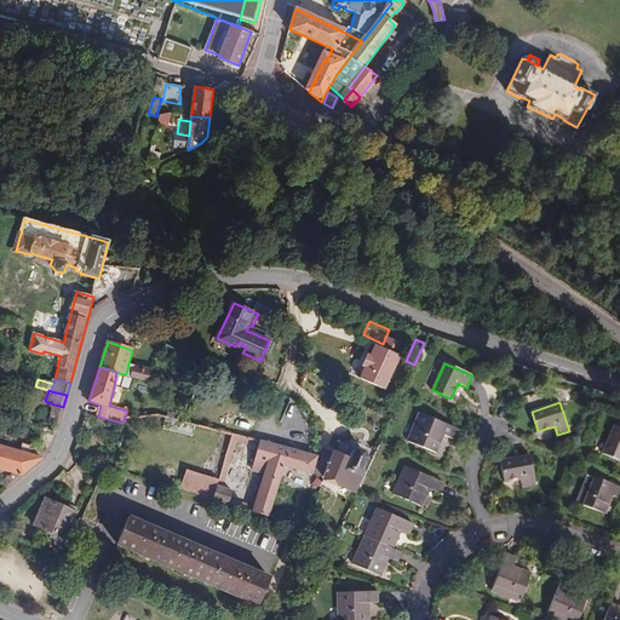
[(59,422),(63,407),(55,405),(51,420),(59,422)]
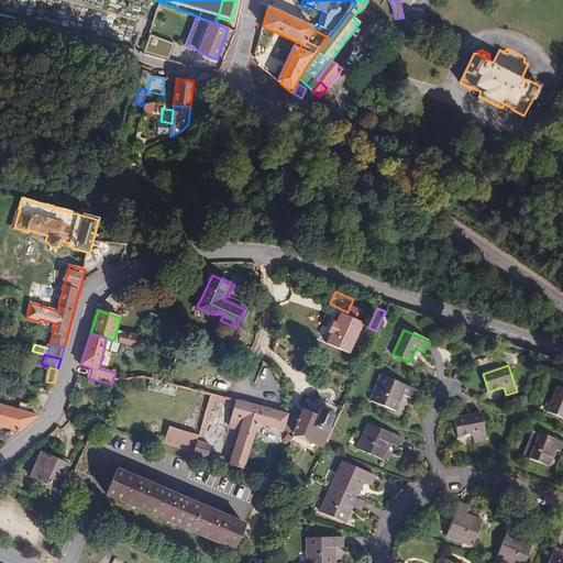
[(410,397),(414,388),(381,375),(371,400),(396,410),(403,395),(410,397)]
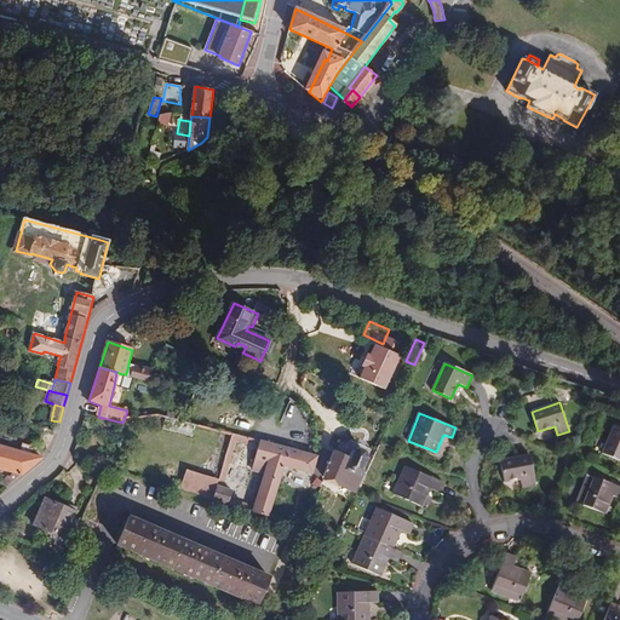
[(619,428),(614,425),(603,453),(619,460),(619,428)]
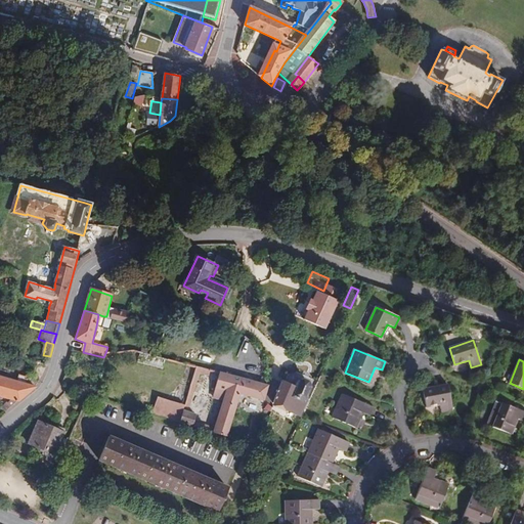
[(211,369),(198,366),(185,405),(183,411),(188,412),(201,374),(210,376),(211,369)]
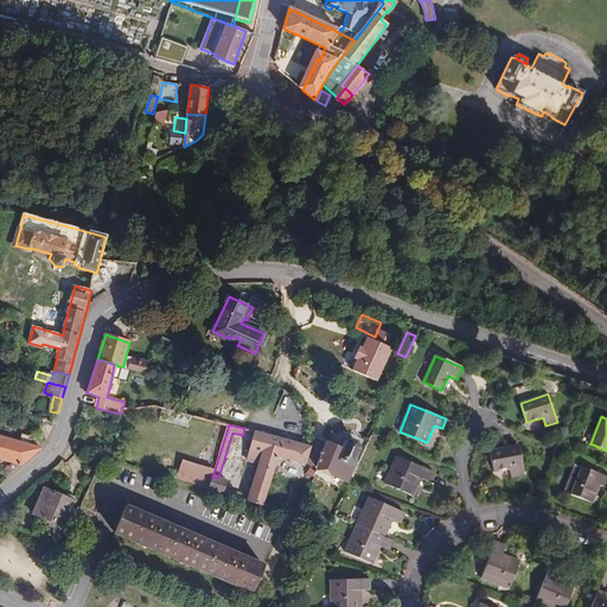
[(267,448),(270,435),(255,430),(251,443),(263,447),(267,448)]
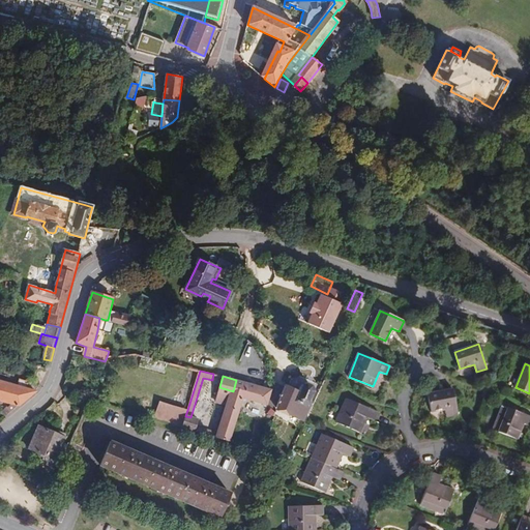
[(29,382),(20,379),(18,385),(27,388),(29,382)]
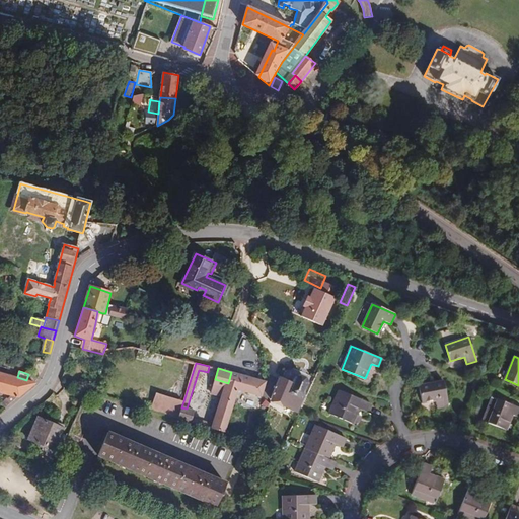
[(26,380),(17,377),(0,372),(0,390),(13,393),(19,396),(35,382),(26,380)]
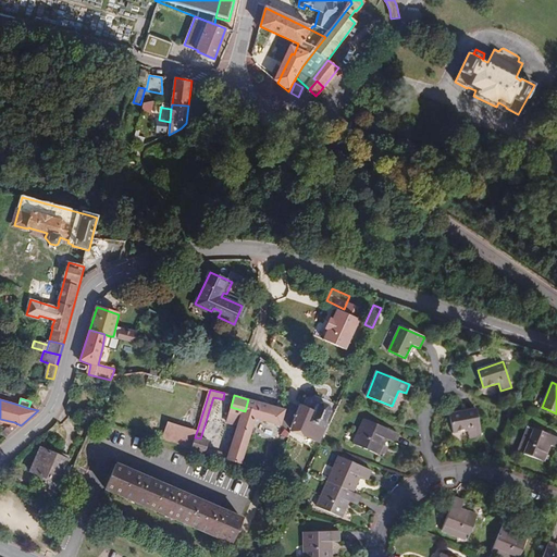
[(256,419),(259,403),(254,400),(248,399),(245,411),(242,410),(230,454),(227,460),(242,465),(256,419)]
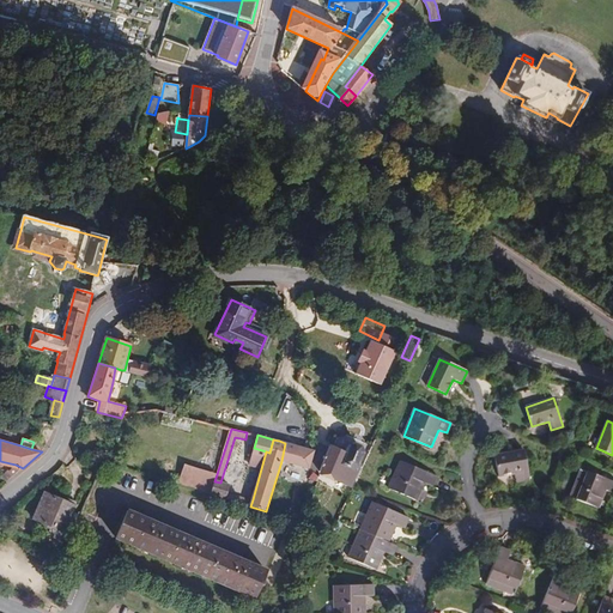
[(309,468),(314,450),(285,443),(281,461),(309,468)]
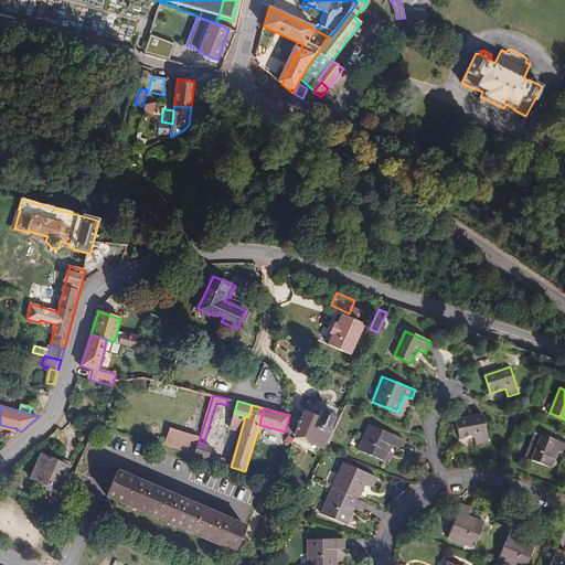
[(319,417),(304,411),(300,417),(295,434),(322,448),(330,434),(327,427),(333,416),(332,412),(327,408),(321,411),(319,417)]
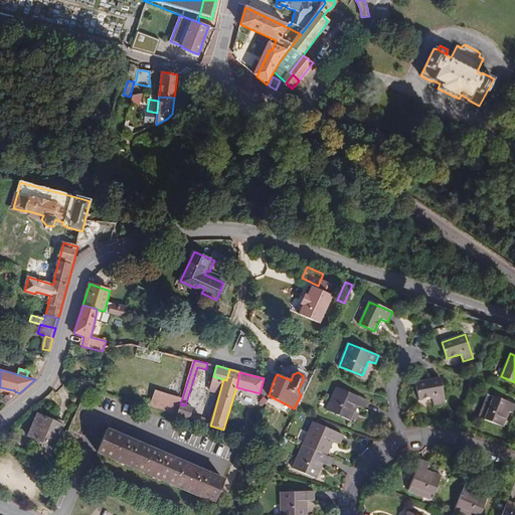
[(274,380),(264,378),(260,393),(259,395),(268,398),(269,395),(274,380)]
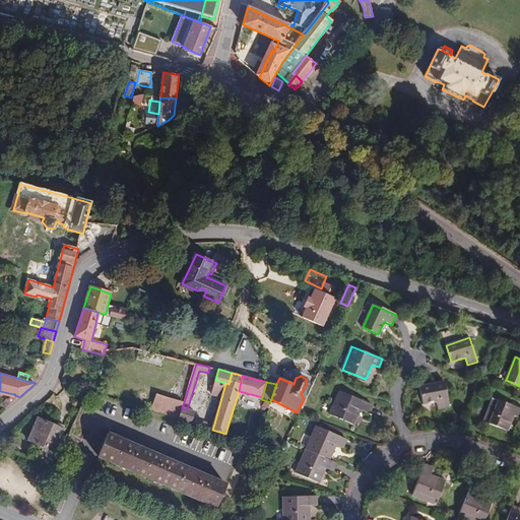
[(438,408),(449,406),(444,382),(419,386),(423,404),(437,401),(438,408)]
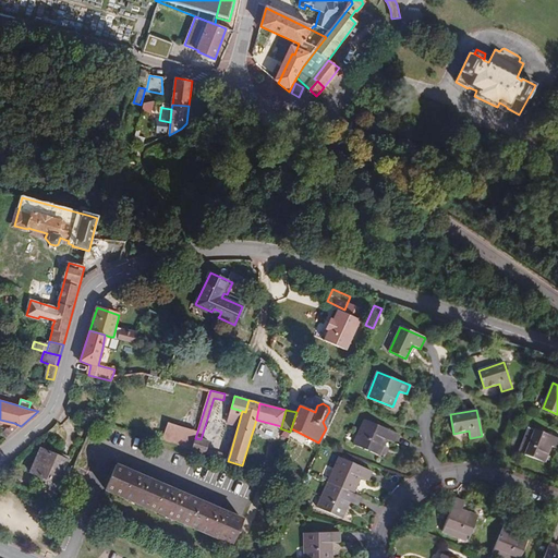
[(393,443),(398,433),(365,421),(354,445),(379,455),(386,439),(393,443)]
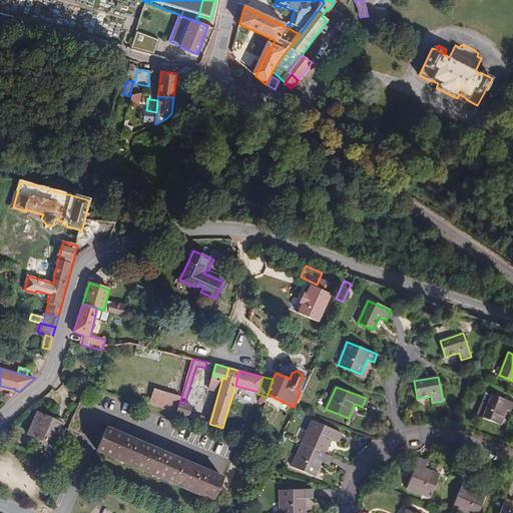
[(5,403),(19,392),(13,389),(9,394),(7,394),(1,399),(5,403)]
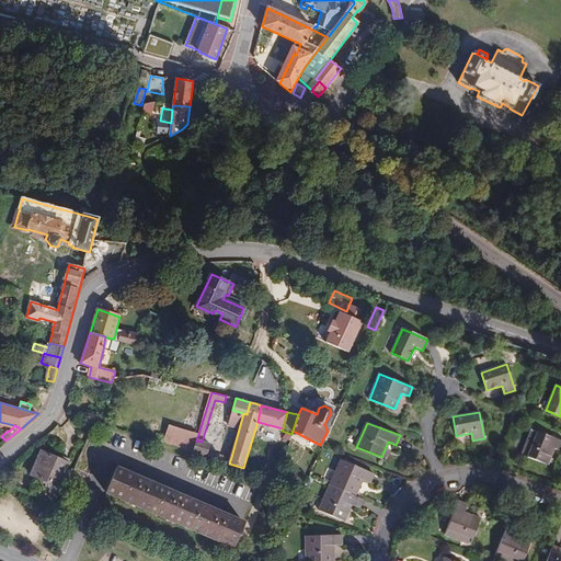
[(560,450),(560,439),(533,428),(523,455),(547,465),(554,448),(560,450)]
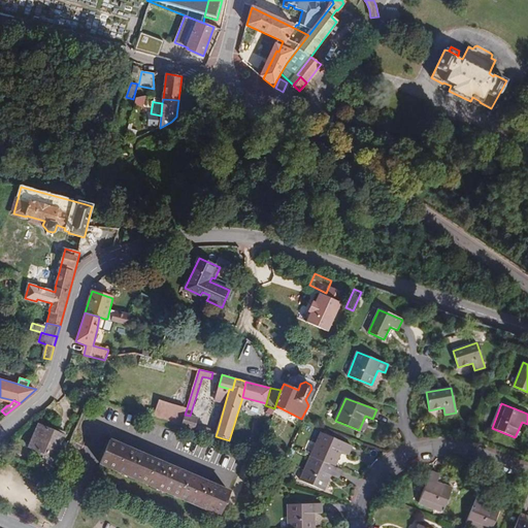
[(158,404),(154,418),(161,420),(165,406),(158,404)]
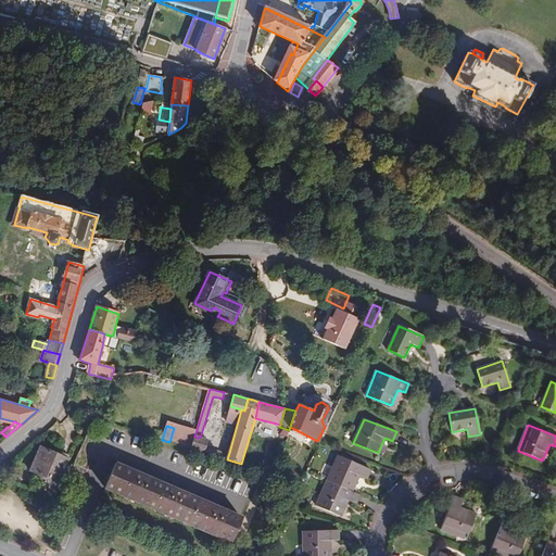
[(179,444),(191,449),(194,437),(197,430),(185,426),(184,430),(179,444)]
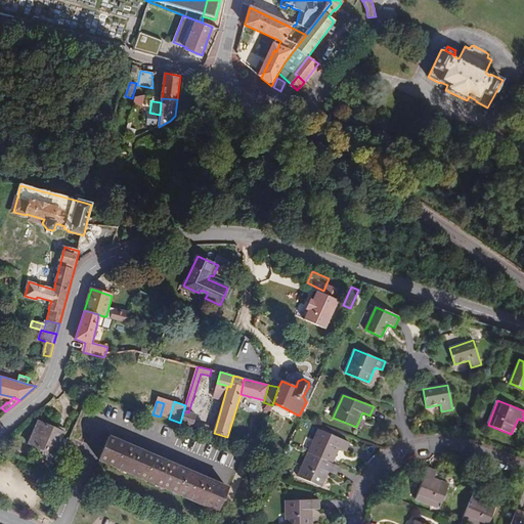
[(164,403),(160,417),(169,419),(173,405),(164,403)]
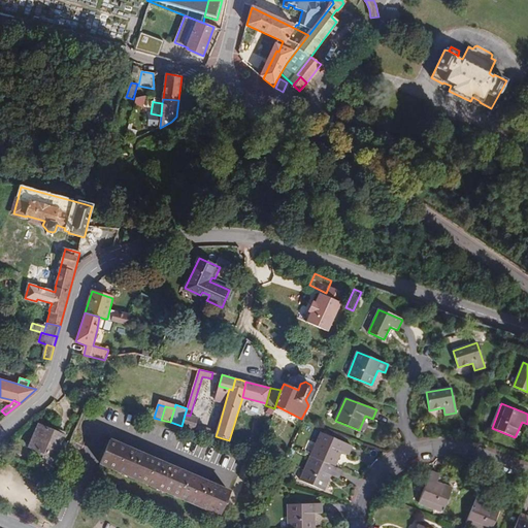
[(182,426),(194,430),(196,424),(197,419),(190,416),(185,415),(182,426)]
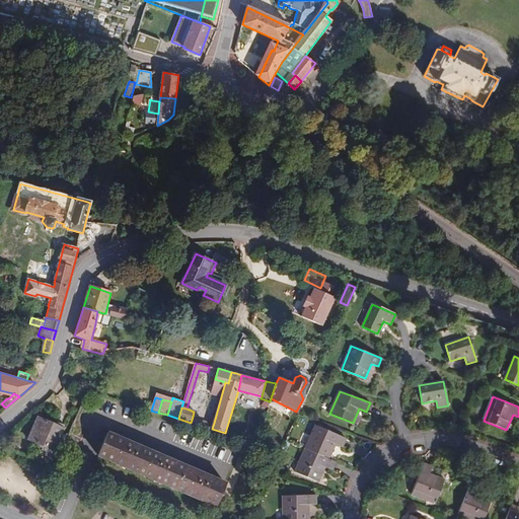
[(191,423),(212,429),(214,423),(193,417),(191,423)]
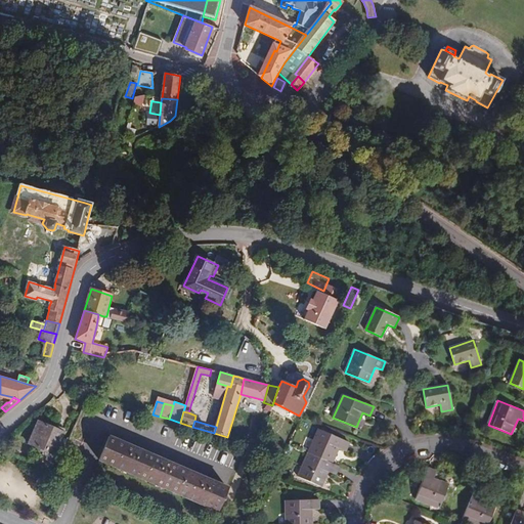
[(38,422),(34,433),(37,434),(42,423),(38,422)]
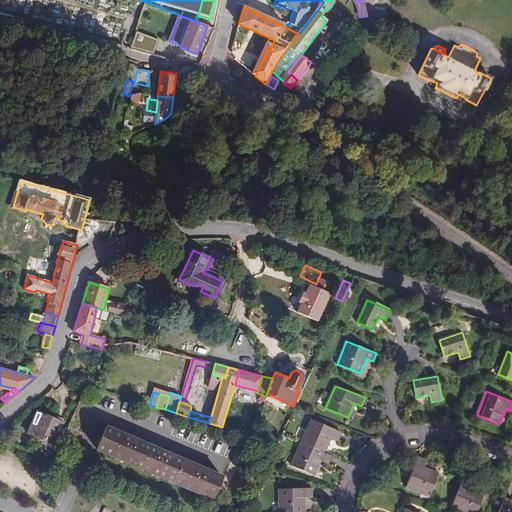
[(36,424),(33,423),(28,434),(43,440),(41,444),(52,448),(63,420),(48,414),(47,415),(41,413),(36,424)]
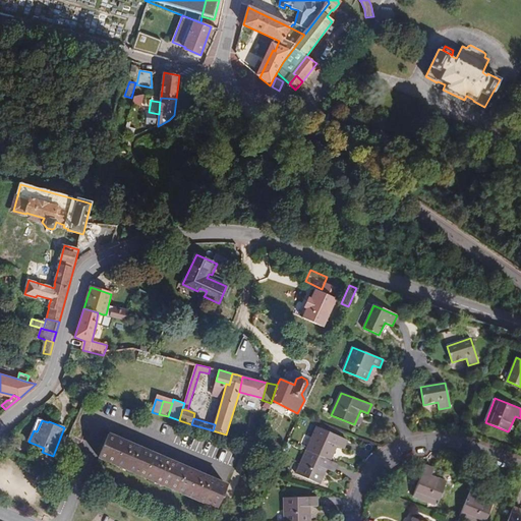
[(317,426),(308,450),(330,460),(336,446),(343,449),(347,440),(317,426)]
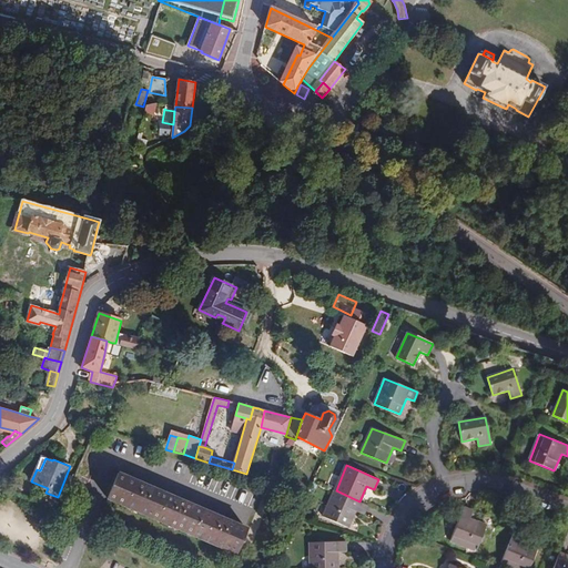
[(235,554),(246,529),(119,474),(108,499),(235,554)]
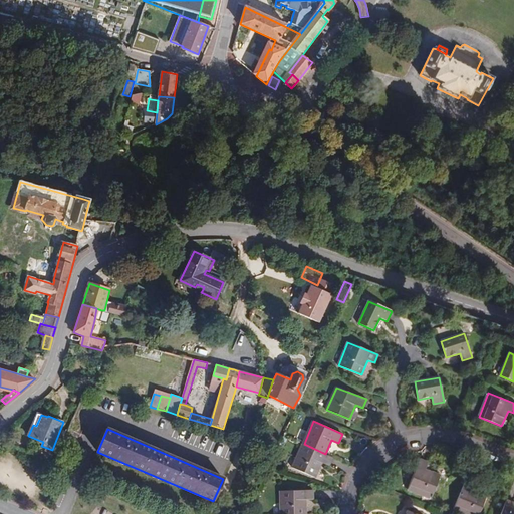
[(325,454),(304,444),(294,467),(315,476),(321,462),(328,465),(332,457),(325,454)]
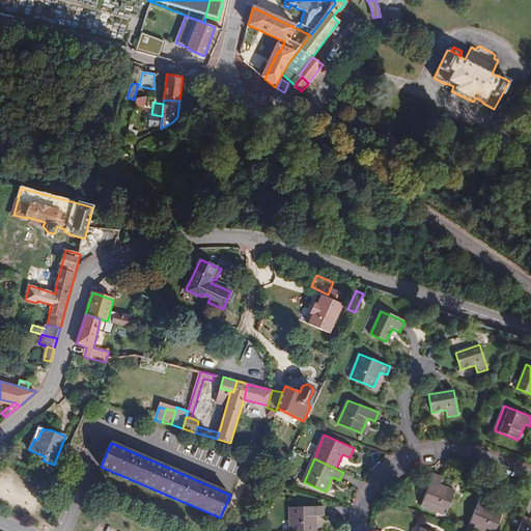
[(445,514),(453,493),(438,487),(441,480),(432,476),(421,505),(445,514)]
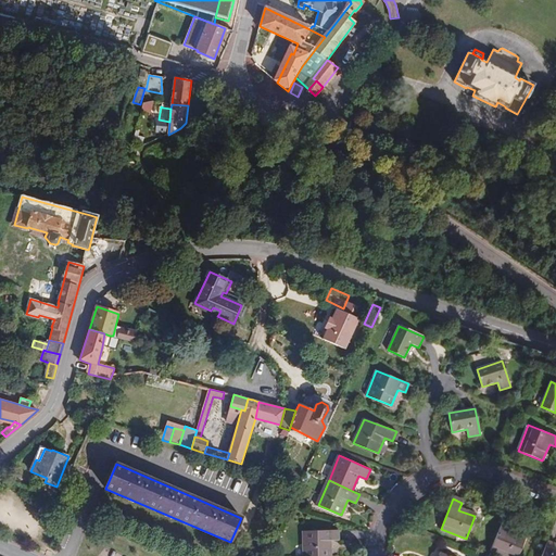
[(503,555),(518,555),(526,536),(510,530),(513,522),(504,519),(491,551),(503,555)]
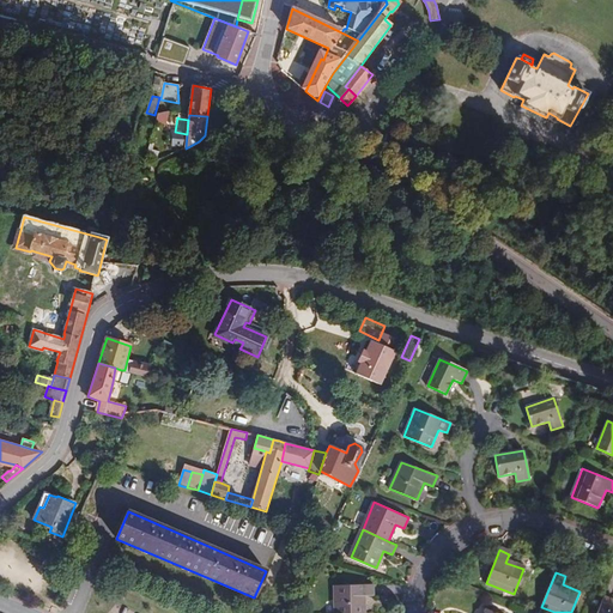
[(335,586),(335,612),(364,612),(365,595),(372,594),(372,584),(335,586)]
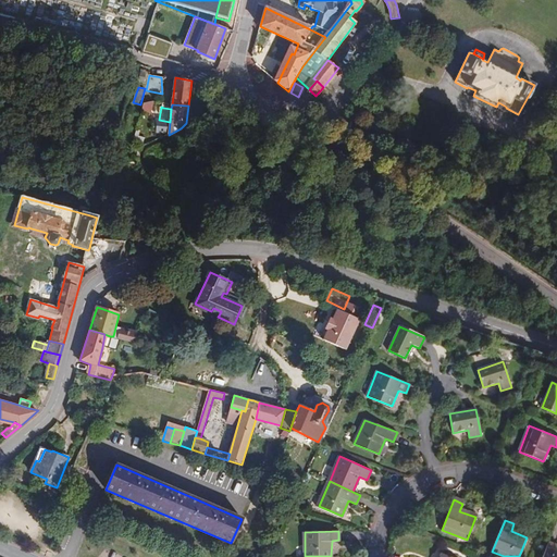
[(556,556),(556,554),(556,545),(548,542),(542,556),(556,556)]
